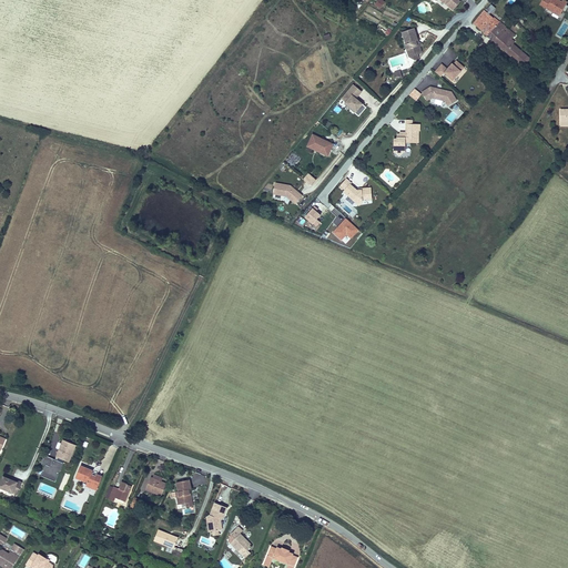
[(553,12),(558,16),(561,10),(565,12),(567,6),(565,4),(567,1),(564,0),(560,0),(559,0),(540,0),(538,4),(545,8),(544,11),(550,16),(553,12)]
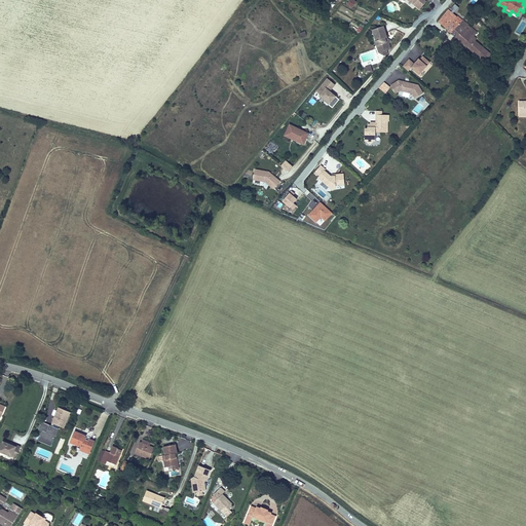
[(448,9),(438,22),(448,30),(457,16),(453,12),(451,11),(448,9)]
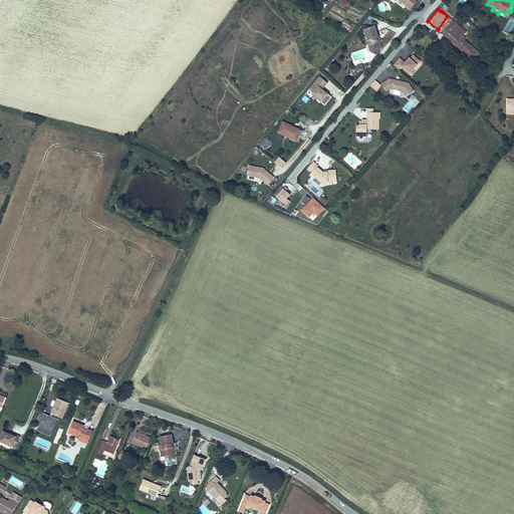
[(438,30),(446,37),(458,24),(453,19),(448,15),(447,16),(438,29),(438,30)]
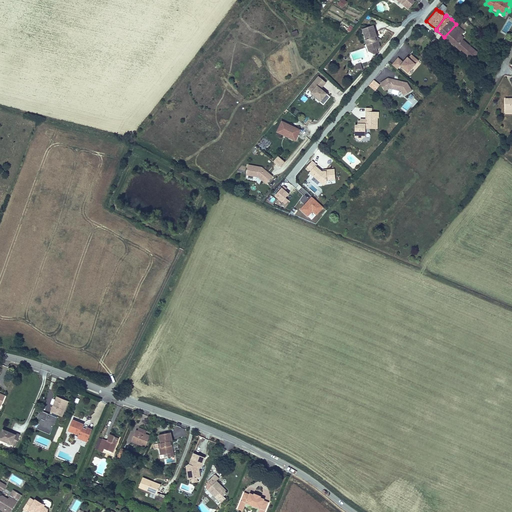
[(456,24),(444,37),(463,53),(470,45),(463,39),(465,37),(462,35),(465,32),(459,26),(458,26),(456,25),(456,24)]
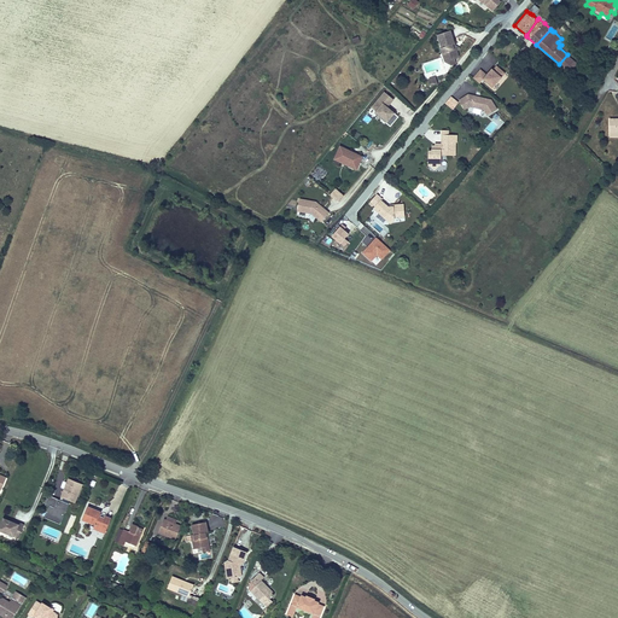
[(458,52),(460,47),(456,45),(452,30),(437,35),(441,47),(441,48),(442,53),(442,54),(444,62),(452,65),(456,64),(455,59),(459,58),(460,56),(458,52)]
